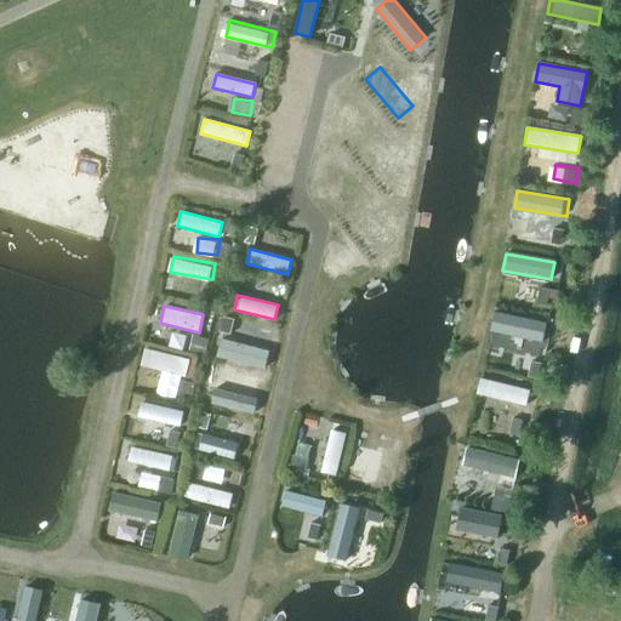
[(546,324),(496,313),(493,331),(542,342),(546,324)]
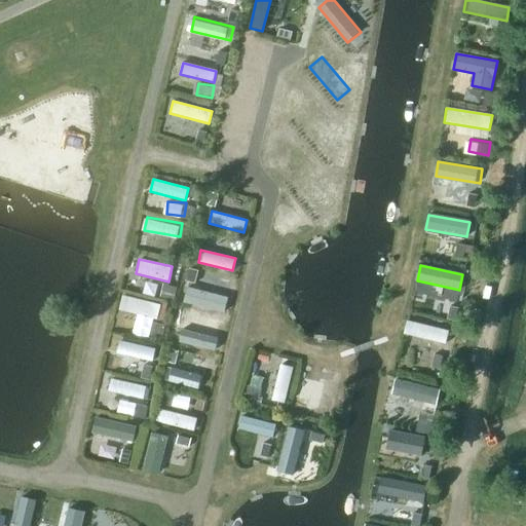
[(188,288),(184,303),(225,313),(228,298),(188,288)]
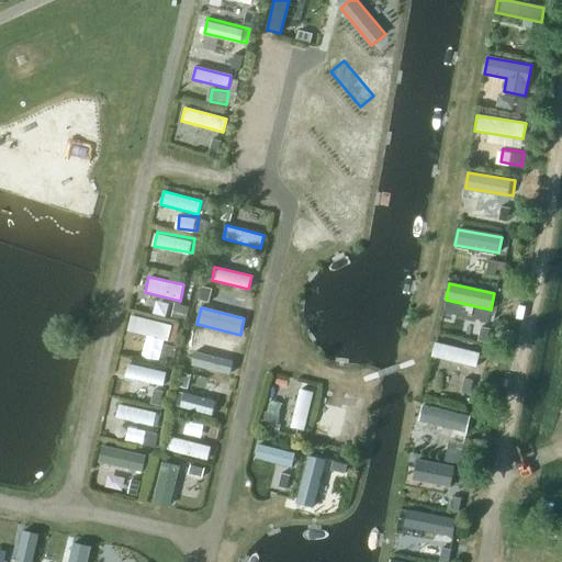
[(135,313),(131,329),(171,340),(176,324),(135,313)]
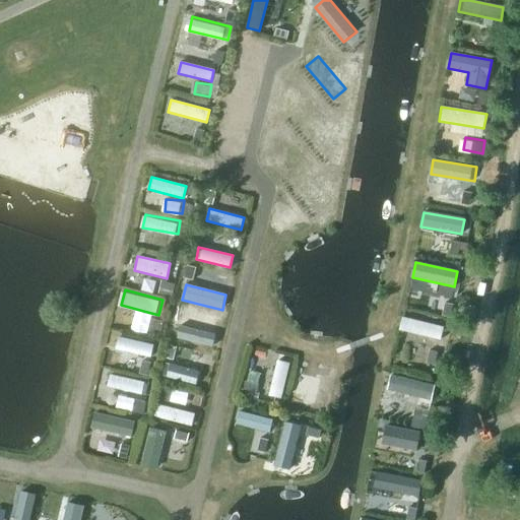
[(443,327),(404,318),(401,330),(440,339),(443,327)]
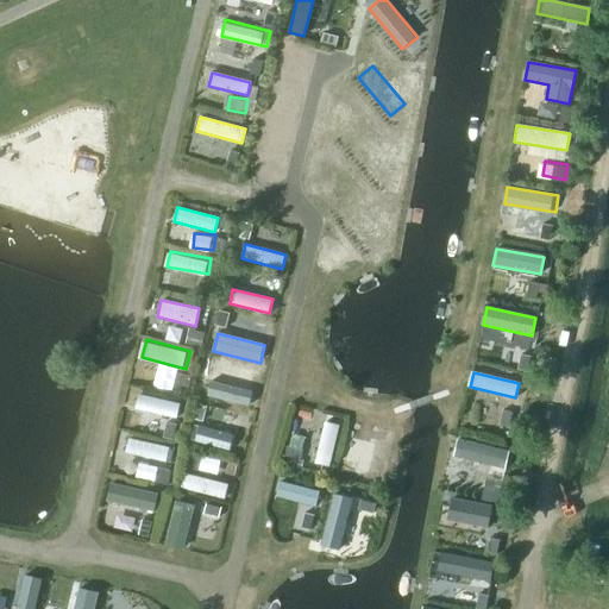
[(212,382),(208,397),(250,407),(253,391),(212,382)]
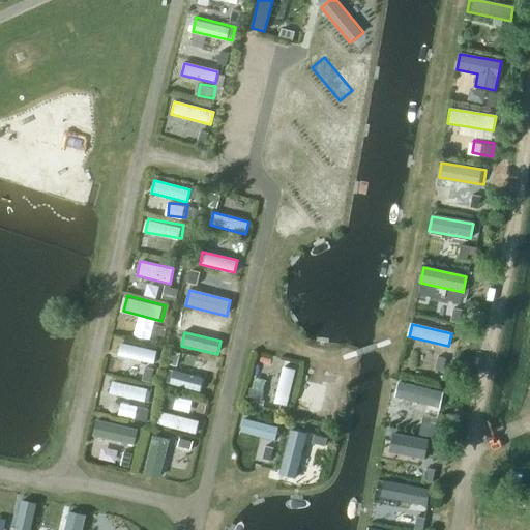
[(121,344),(118,356),(153,363),(155,352),(121,344)]
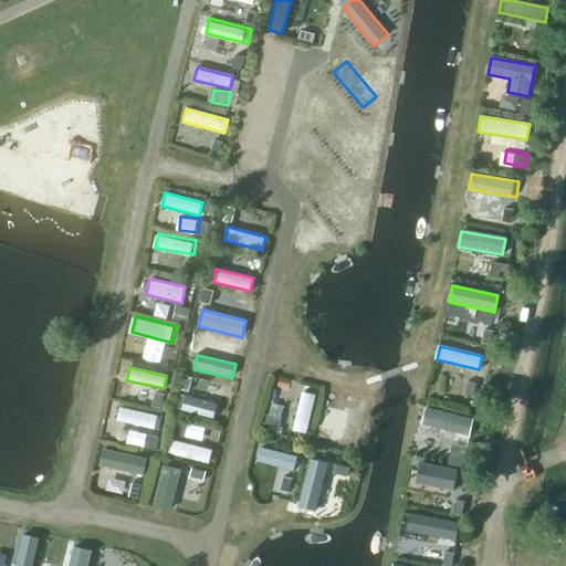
[(156,407),(160,392),(132,385),(127,399),(156,407)]
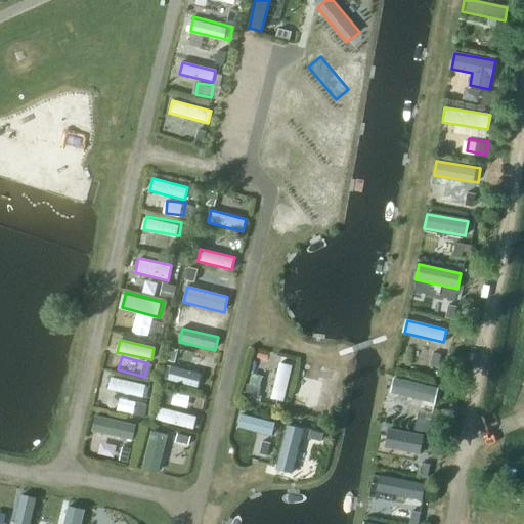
[(285,359),(273,397),(288,401),(299,363),(285,359)]
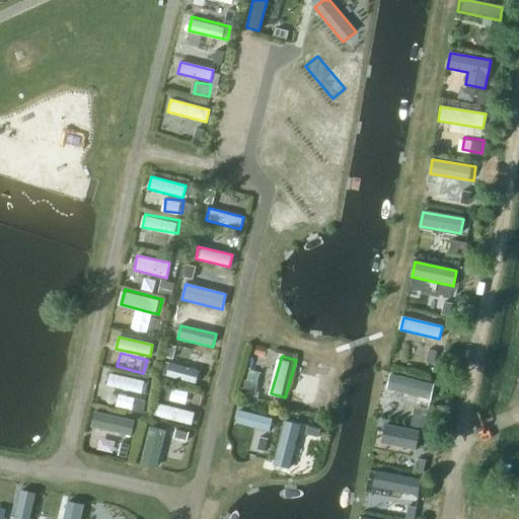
[(170,363),(166,376),(195,384),(198,371),(170,363)]
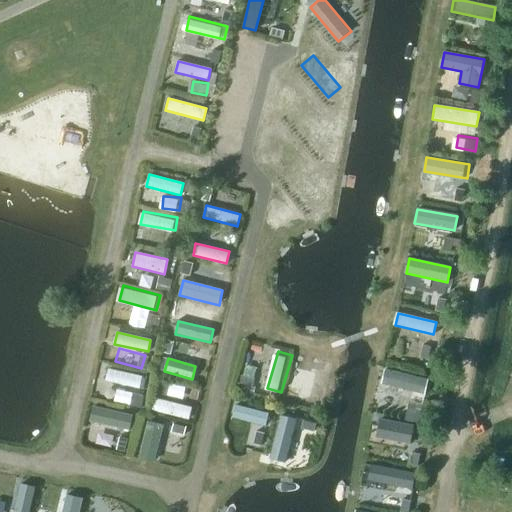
[(105,381),(139,388),(142,376),(108,369),(105,381)]
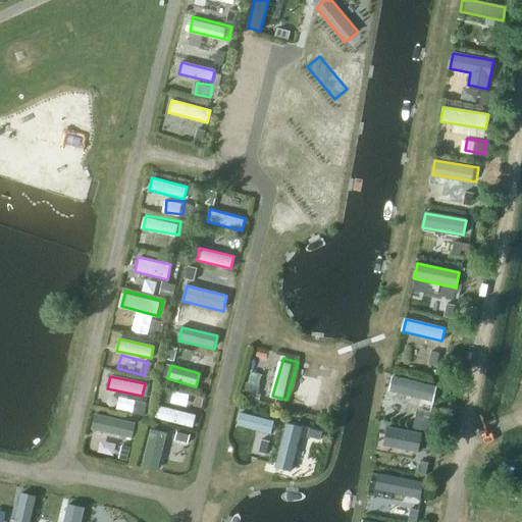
[(435,387),(393,378),(389,392),(432,402),(435,387)]
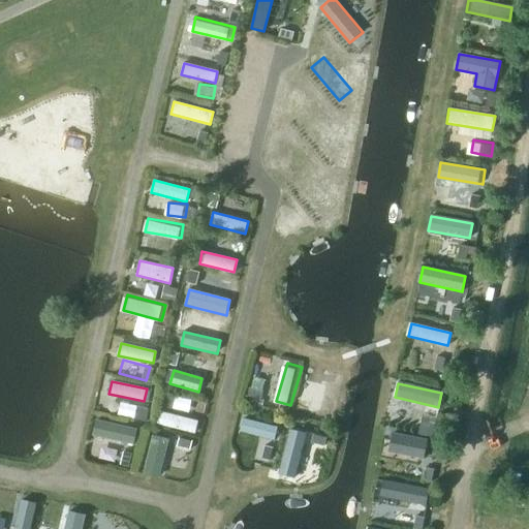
[(162,412),(159,425),(193,432),(196,421),(162,412)]
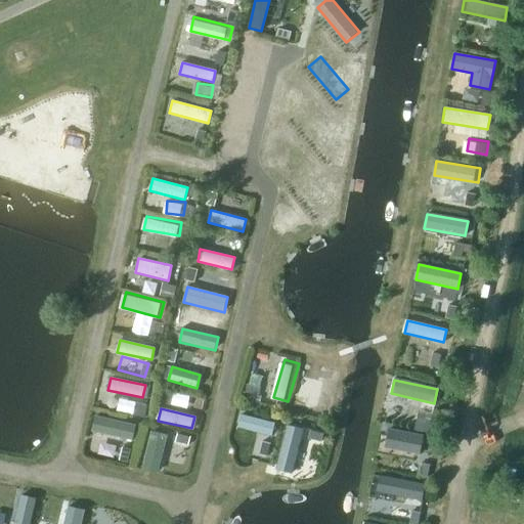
[(135,426),(95,417),(92,432),(131,441),(135,426)]
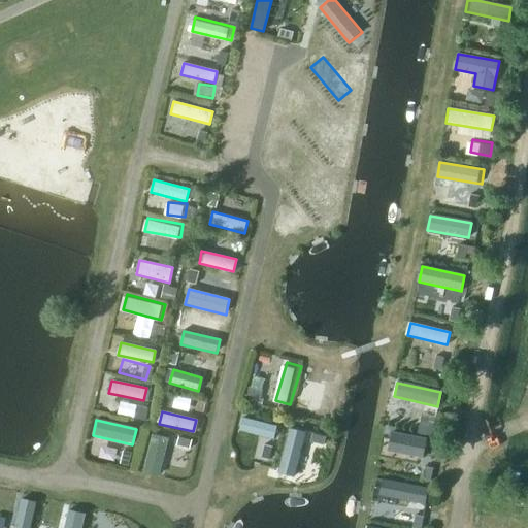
[(426,440),(392,433),(389,451),(423,458),(426,440)]
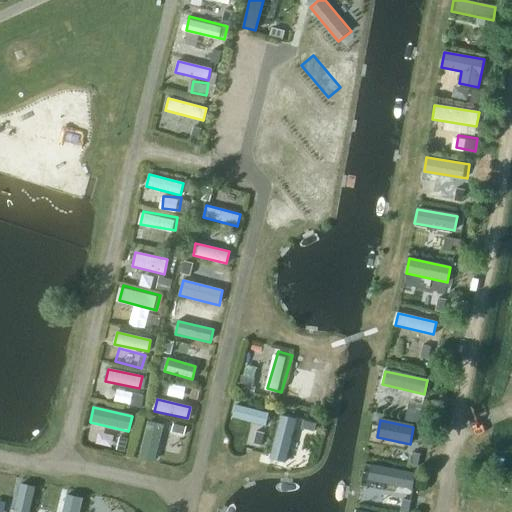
[(162,425),(148,422),(139,459),(153,462),(162,425)]
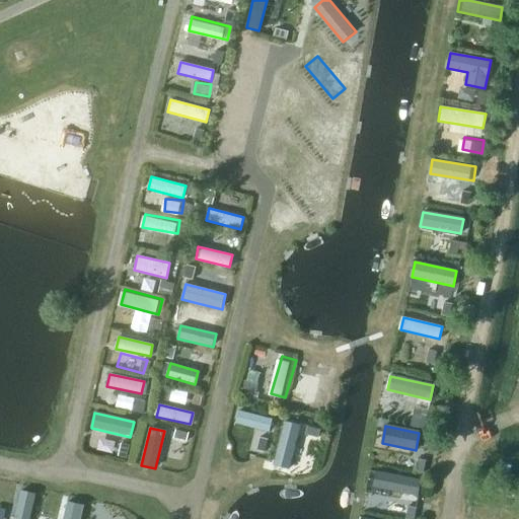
[(420,480),(377,472),(374,488),(417,496),(420,480)]
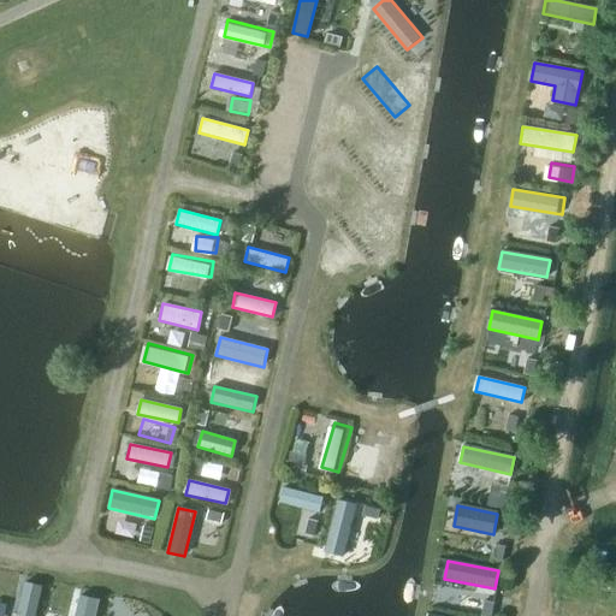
[(34,615),(42,587),(25,584),(17,615),(34,615)]
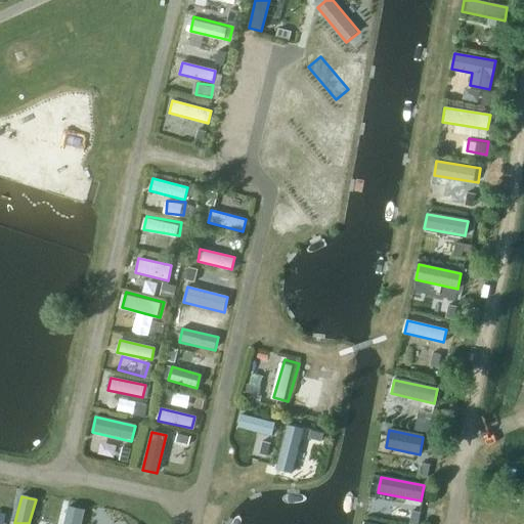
[(80,523),(83,512),(68,509),(63,523),(80,523)]
